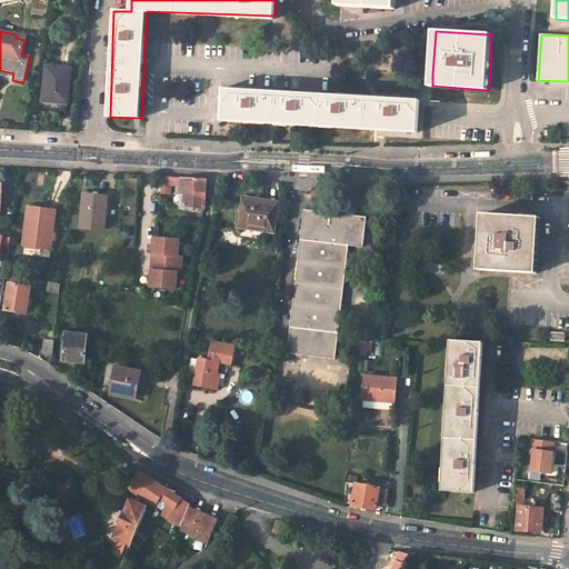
[(47,63),(42,97),(68,100),(72,66),(47,63)]
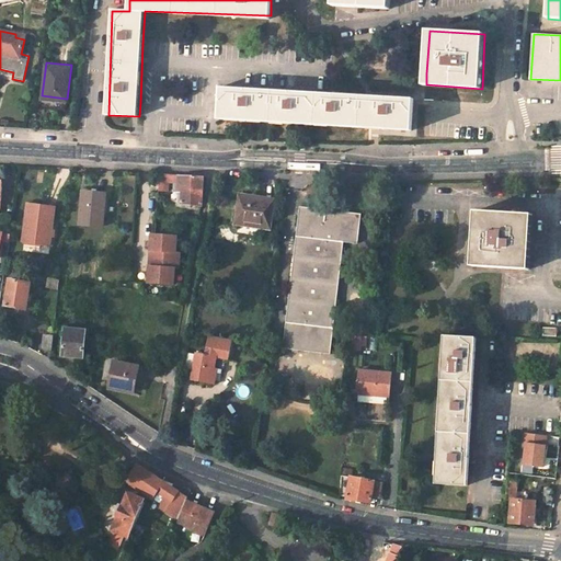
[(222,84),(219,116),(235,117),(285,122),(333,125),(385,128),(412,130),(414,100),(222,84)]
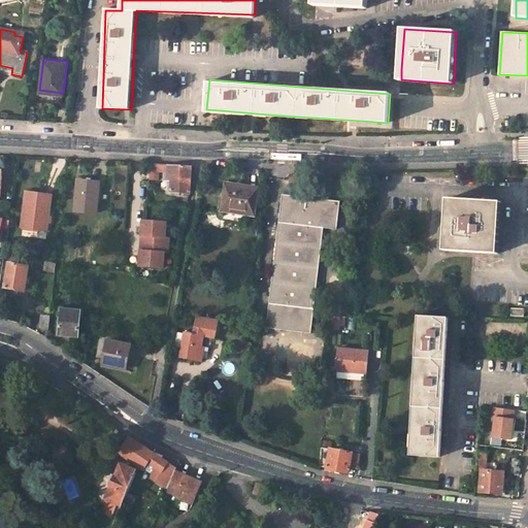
[(167,171),(168,163),(150,162),(150,169),(167,171)]
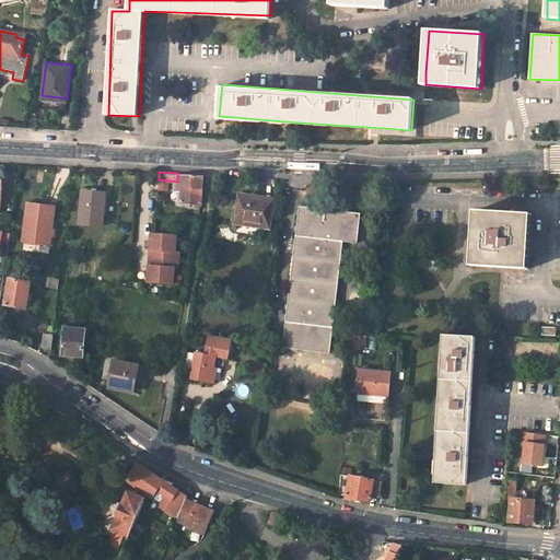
[(178,173),(177,182),(177,187),(186,188),(185,201),(201,202),(202,175),(187,174),(178,173)]
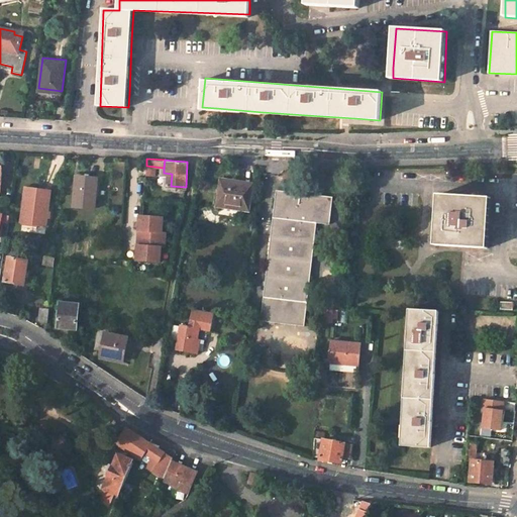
[(171,186),(172,174),(164,173),(163,185),(171,186)]
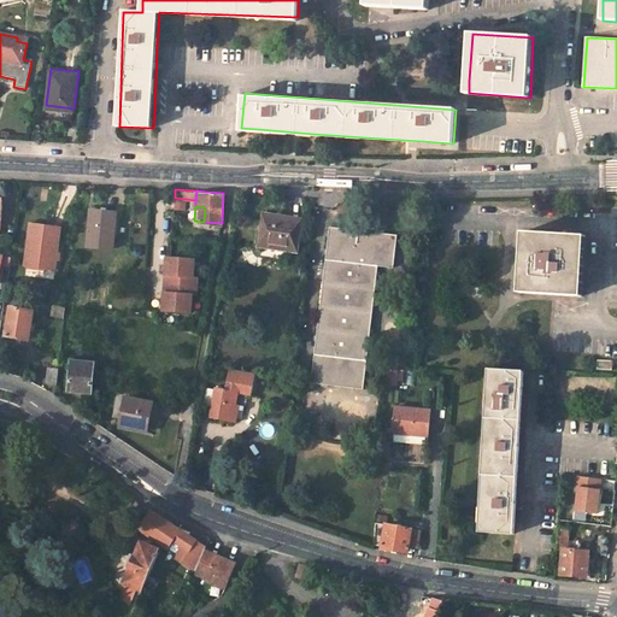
[(111,248),(116,211),(90,209),(87,245),(111,248)]
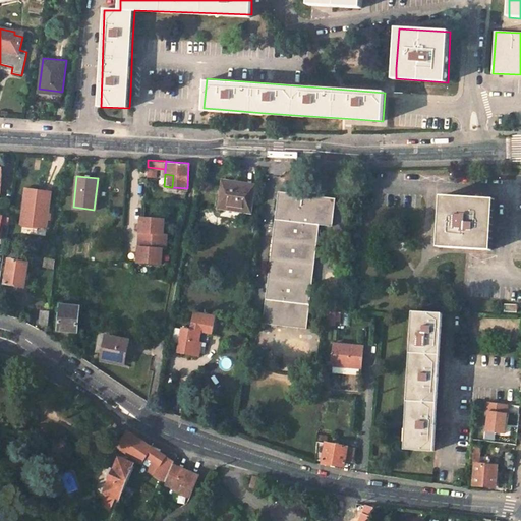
[(255,183),(224,179),(221,206),(252,209),(255,183)]
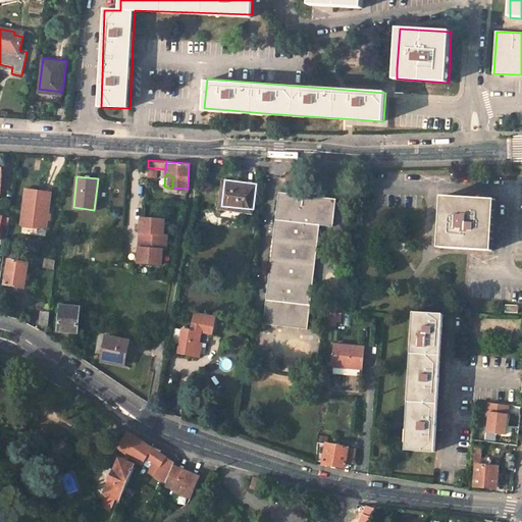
[(51,191),(27,188),(22,224),(48,227),(51,191)]
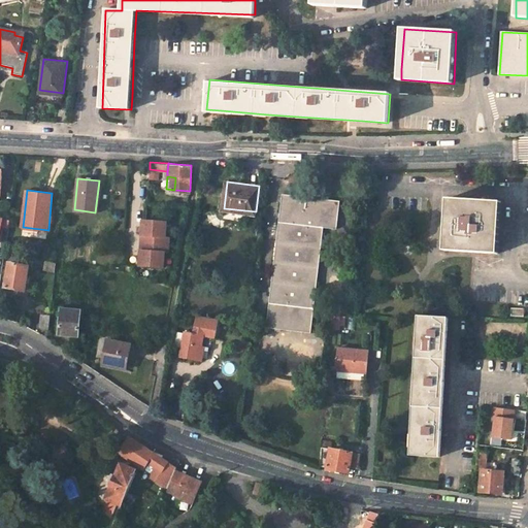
[(340,198),(283,191),(267,324),(311,329),(324,224),(337,226),(340,198)]
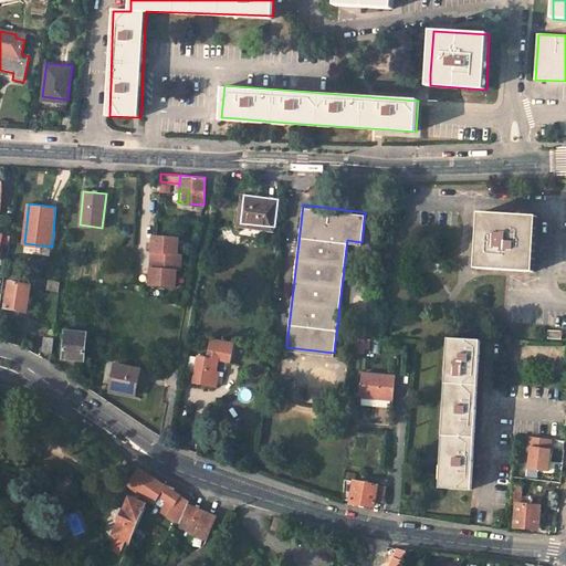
[(536,242),(537,212),(480,209),(477,266),(535,270),(536,242)]
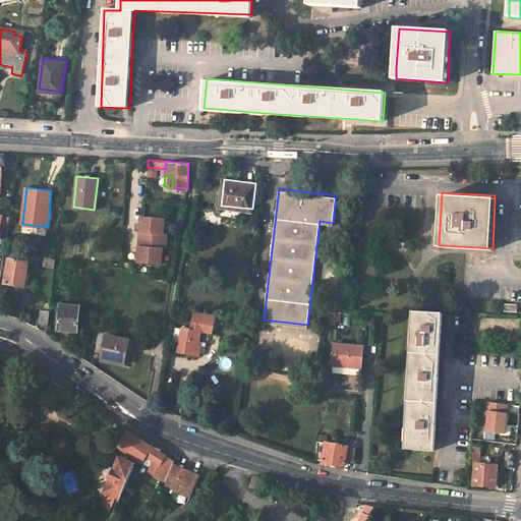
[(165,247),(166,231),(162,231),(163,217),(140,215),(138,230),(142,230),(141,244),(137,244),(136,259),(160,261),(161,246),(165,247)]
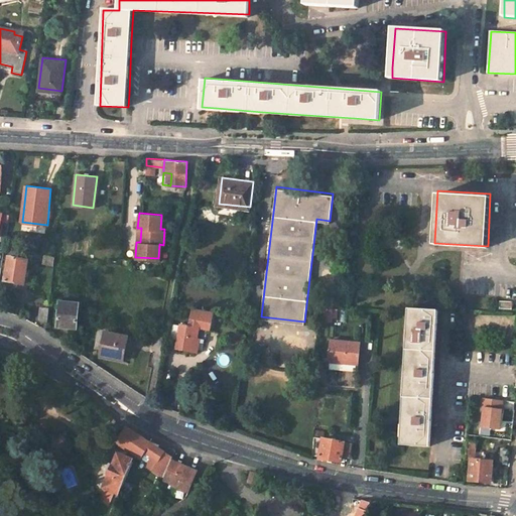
[(54,257),(43,255),(42,263),(52,265),(54,257)]
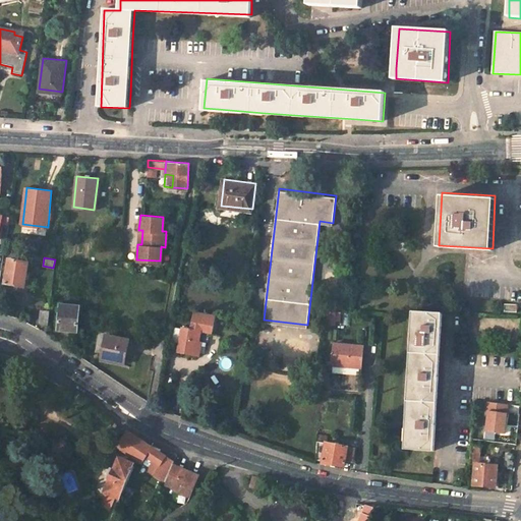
[(7,258),(6,265),(3,264),(1,271),(5,272),(3,282),(23,286),(27,262),(7,258)]
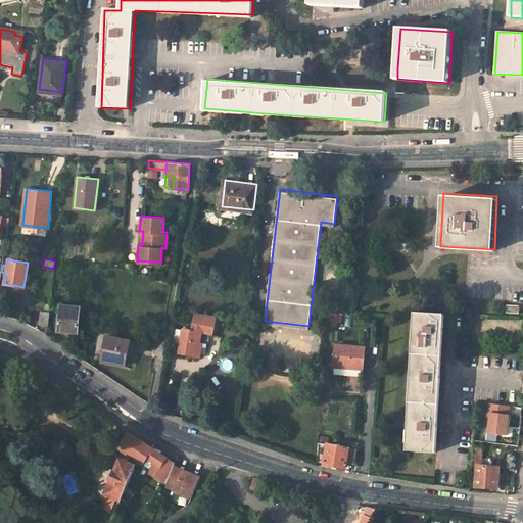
[(85,306),(65,302),(60,328),(68,330),(69,328),(79,330),(85,306)]
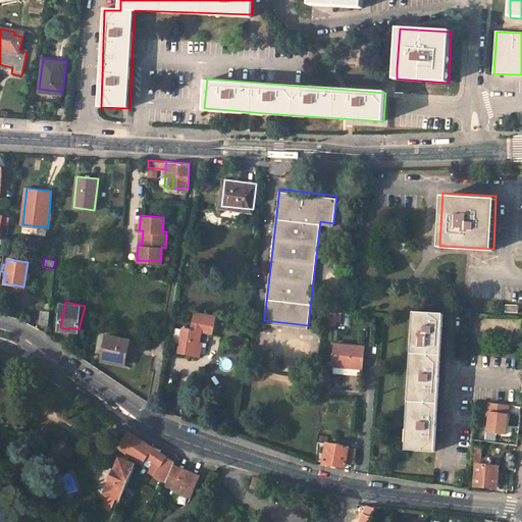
[(519,305),(506,304),(506,313),(518,313),(519,305)]
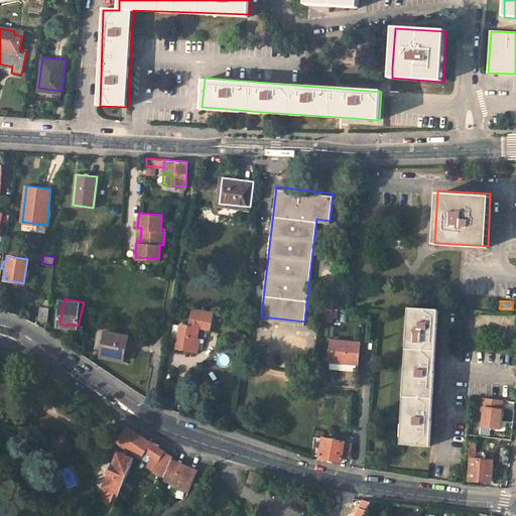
[(436,305),(408,304),(402,438),(430,440),(431,425),(433,373),(435,335),(436,305)]
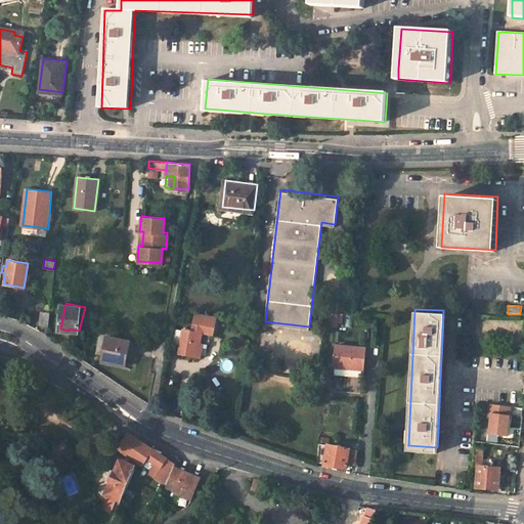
[(191,328),(182,325),(178,352),(200,356),(202,341),(200,341),(202,330),(213,333),(216,314),(194,310),(191,328)]
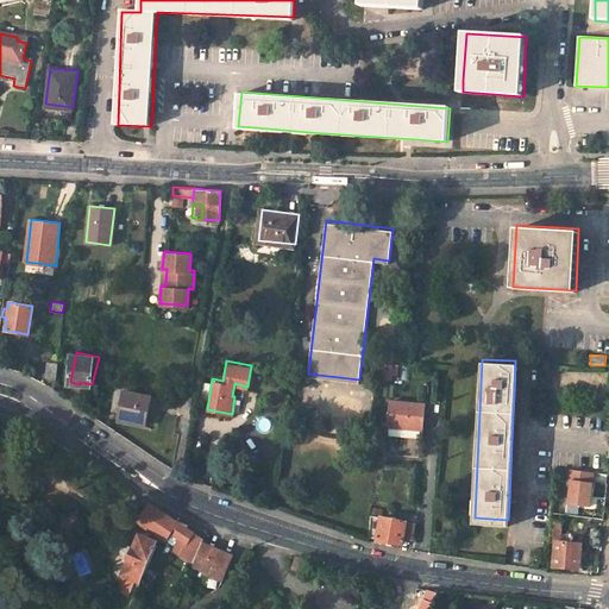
[(56,380),(57,363),(48,363),(46,377),(56,380)]
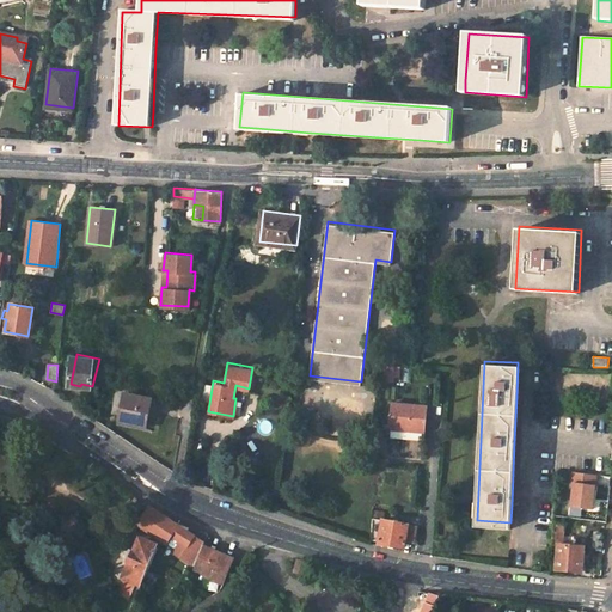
[(383,366),(383,380),(391,381),(392,366),(383,366)]
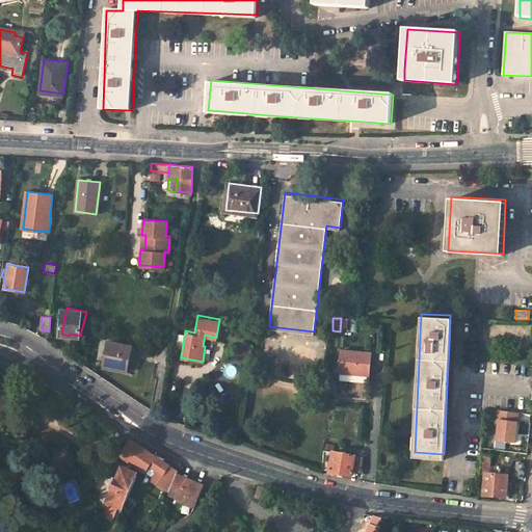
[(103,360),(101,367),(125,371),(127,361),(131,361),(134,346),(116,342),(117,337),(103,334),(98,358),(103,360)]
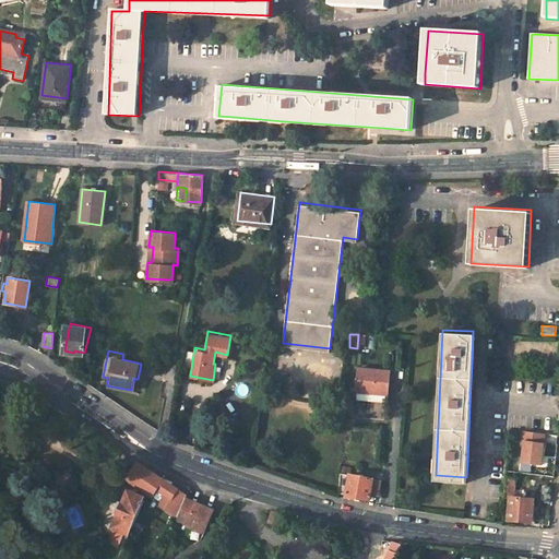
[(389,393),(390,370),(357,368),(355,390),(389,393)]
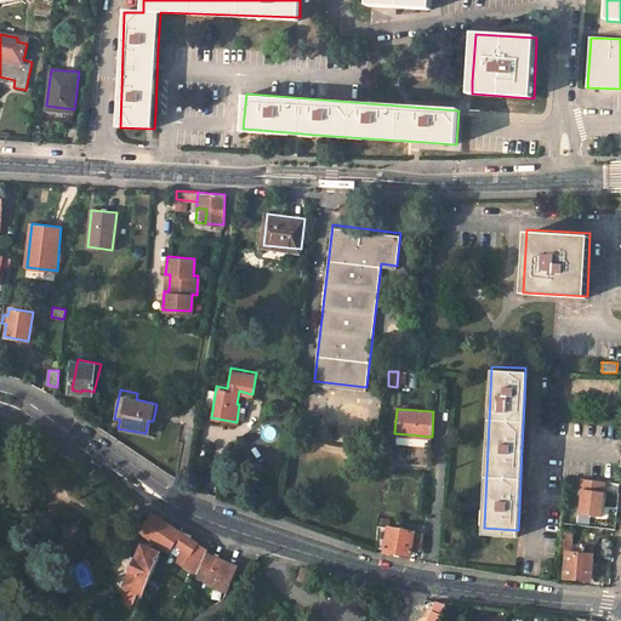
[(604,480),(580,477),(579,489),(581,489),(579,512),(600,516),(604,480)]
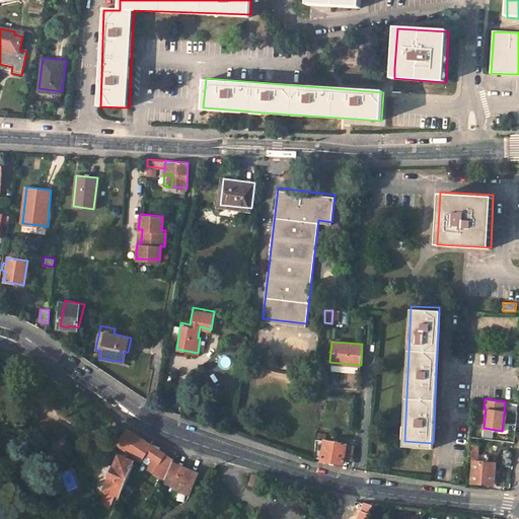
[(152,445),(153,443),(148,441),(131,430),(122,444),(143,459),(147,453),(156,458),(161,450),(152,445)]
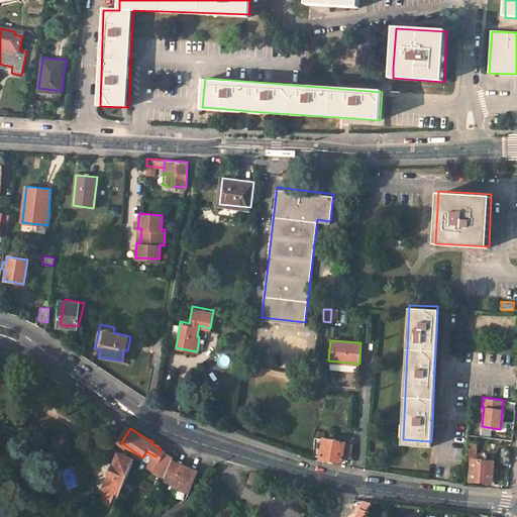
[(352,442),(314,435),(312,454),(320,455),(320,457),(330,459),(341,461),(342,455),(350,457),(352,442)]
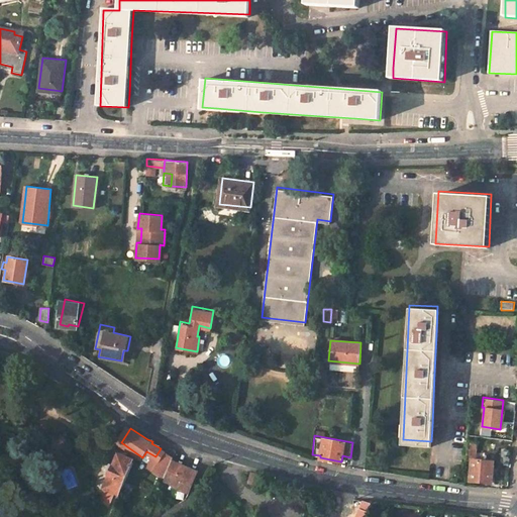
[(491,482),(494,460),(476,458),(477,441),(469,440),(467,458),(472,458),(470,479),(481,481),(491,482)]
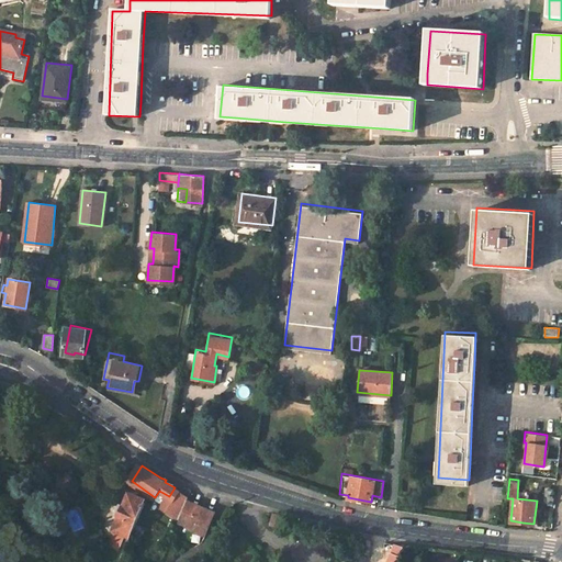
[(181,519),(189,502),(194,490),(178,484),(177,483),(175,487),(169,496),(163,506),(181,519)]
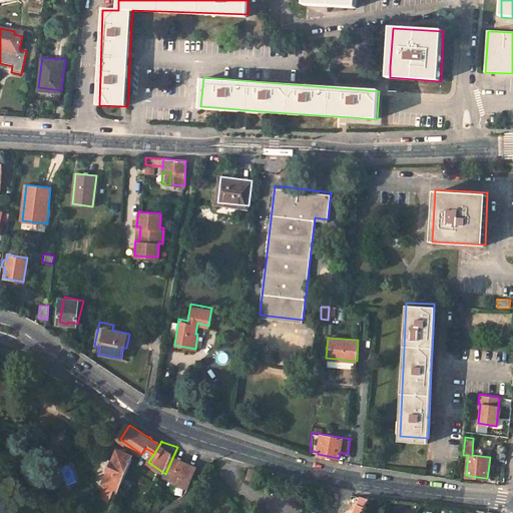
[(507,447),(499,446),(497,459),(506,460),(506,453),(507,447)]
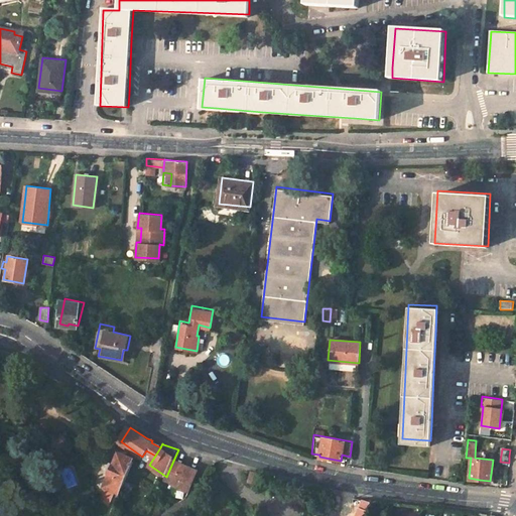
[(118,457),(105,486),(120,492),(133,463),(118,457)]
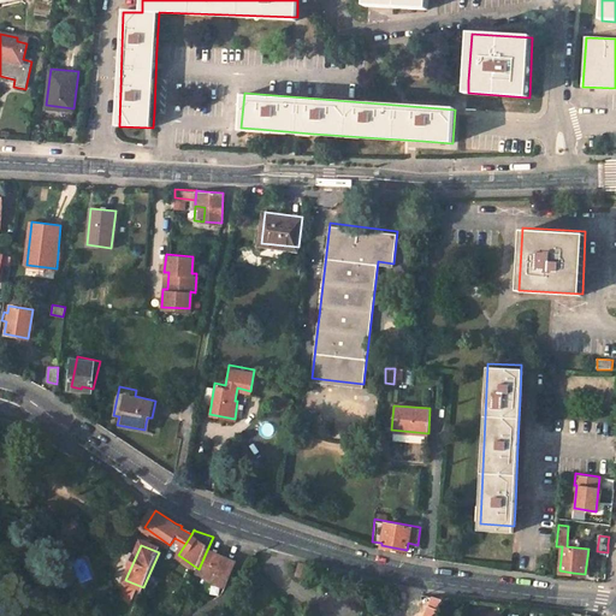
[(225,586),(236,562),(207,550),(199,569),(196,574),(225,586)]
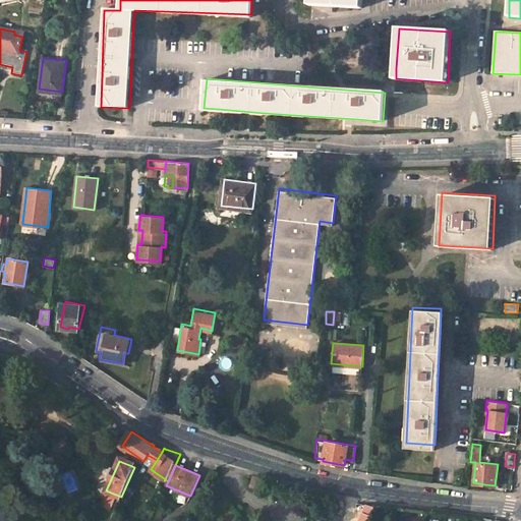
[(263,479),(253,476),(250,486),(259,489),(263,479)]
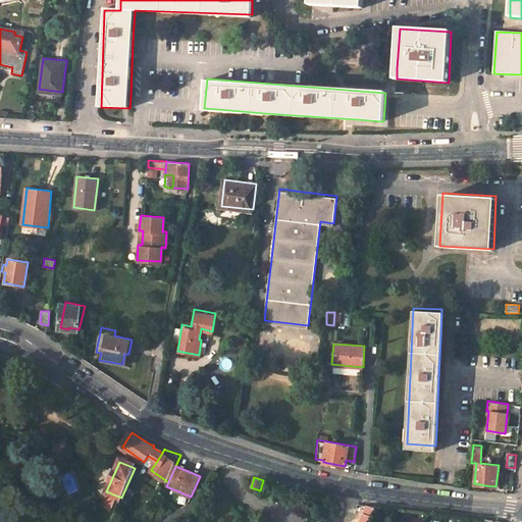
[(121,498),(106,491),(100,508),(115,514),(121,498)]
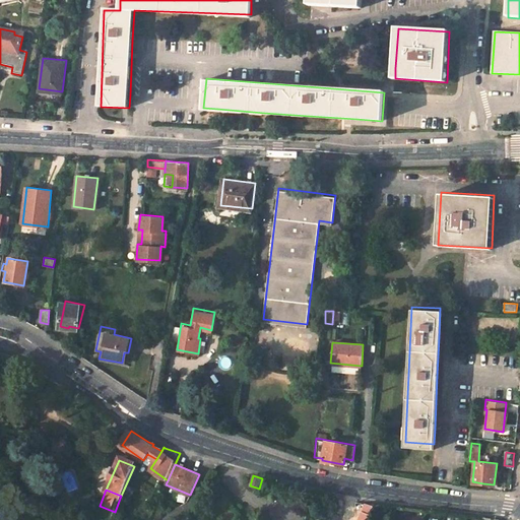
[(336,519),(345,499),(336,497),(326,519),(336,519)]
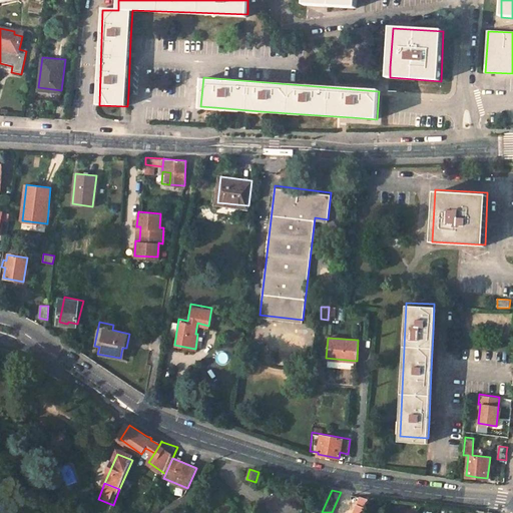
[(354,512),(363,512),(370,497),(361,496),(354,512)]
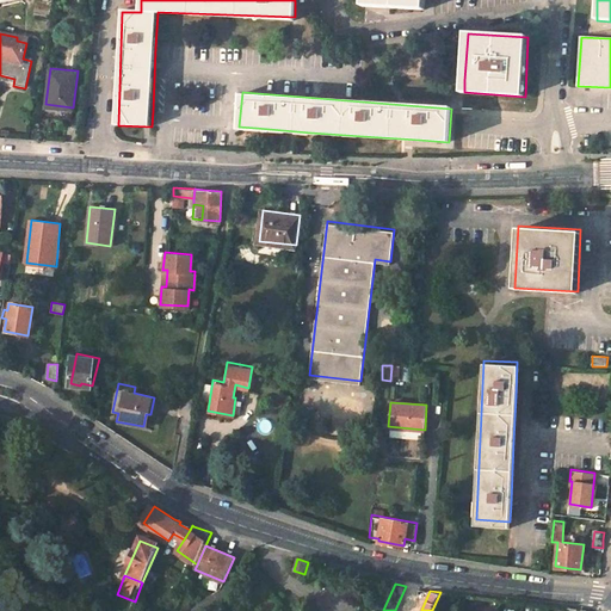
All buildings are outlined.
